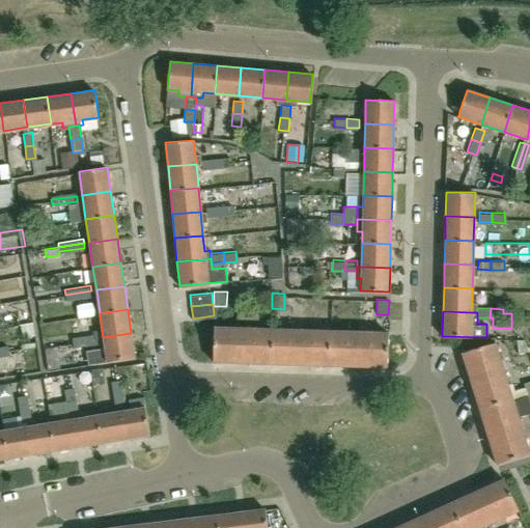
[(247,361),(271,362),(272,328),(214,326),(213,360),(239,361),(239,354),(247,354),(247,361)]
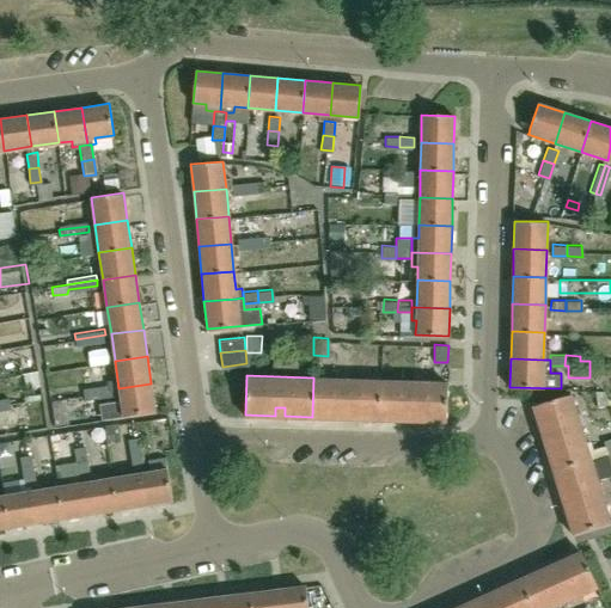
[(352,418),(378,419),(380,380),(313,378),(312,417),(342,418),(342,410),(352,410),(352,418)]
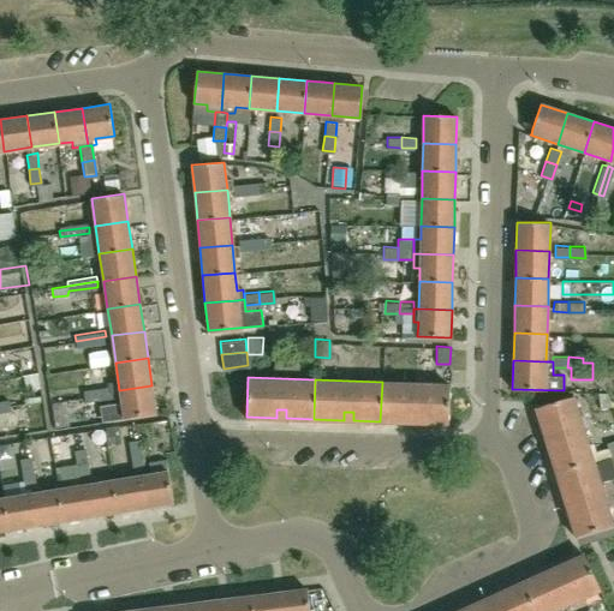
[(448,384),(382,382),(380,421),(410,423),(410,414),(419,414),(419,423),(447,424),(448,384)]
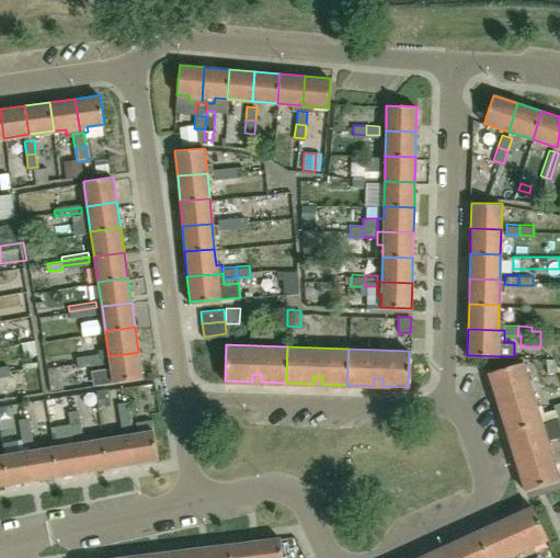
[(102,352),(75,356),(76,362),(103,357),(102,352)]
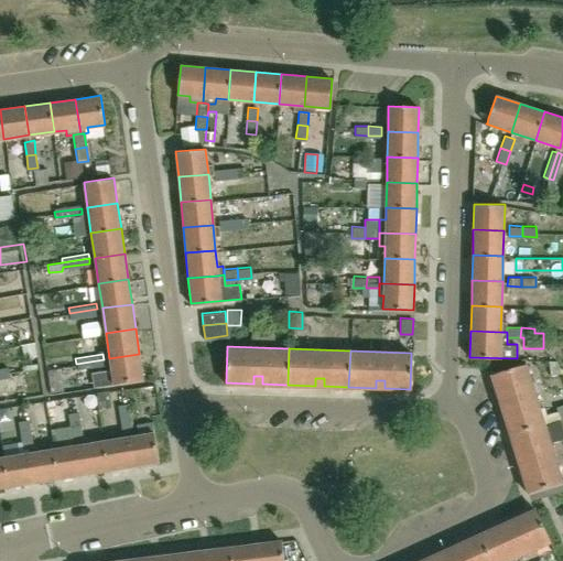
[(96,386),(143,379),(139,354),(109,358),(111,370),(95,373),(96,386)]
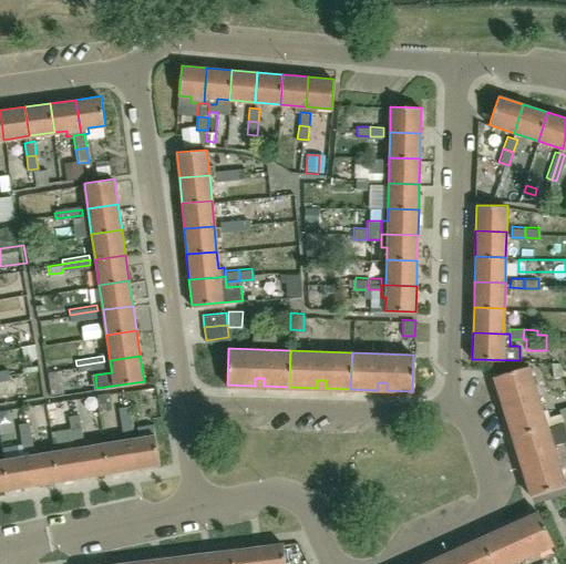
[(104,368),(104,361),(76,366),(78,371),(104,368)]
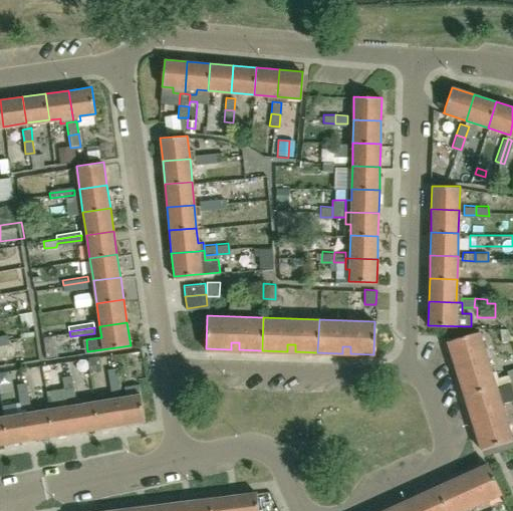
[(457,371),(464,395),(496,386),(479,331),(447,341),(454,364),(461,362),(463,369),(457,371)]
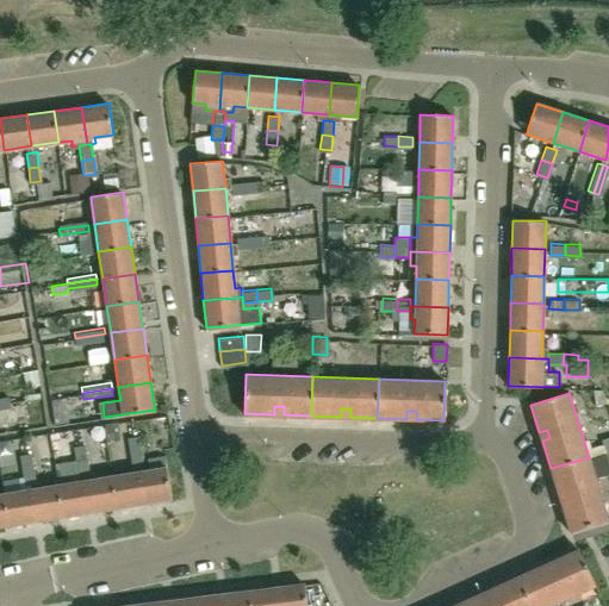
[(110,429),(89,429),(89,448),(110,448),(110,429)]
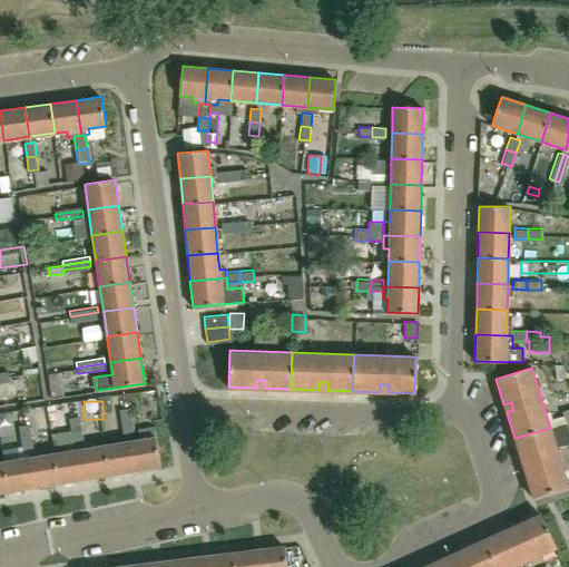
[(25,409),(26,423),(48,422),(47,408),(25,409)]
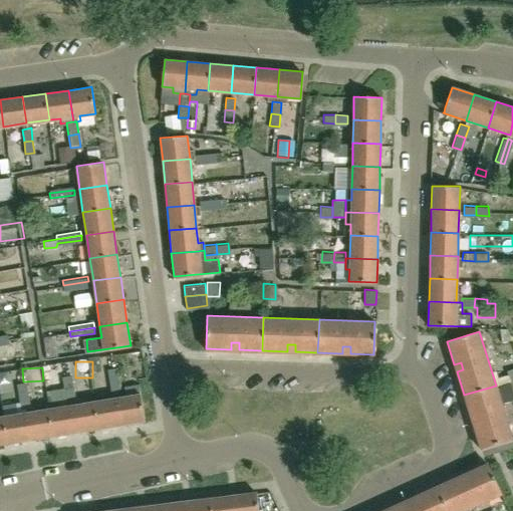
[(111,393),(115,392),(111,368),(107,368),(111,393)]
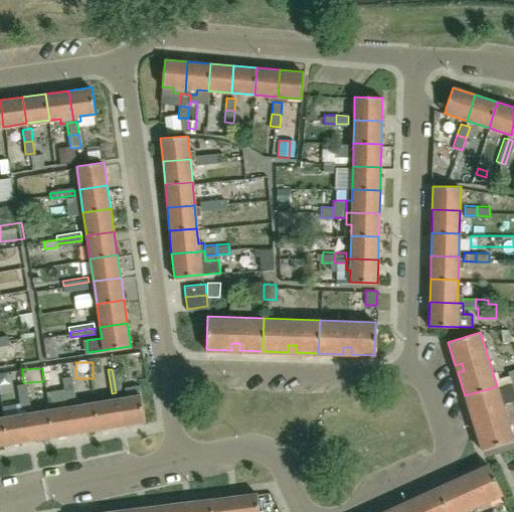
[(70,401),(75,400),(71,376),(66,377),(70,401)]
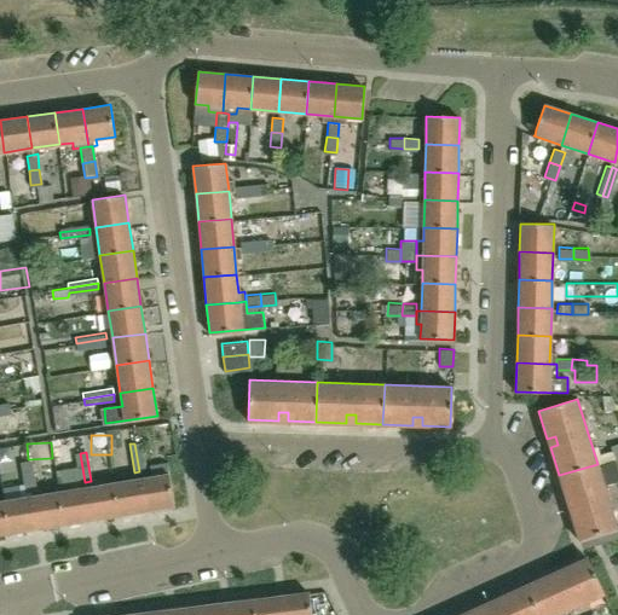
[(85,482),(80,453),(74,454),(79,483),(85,482)]
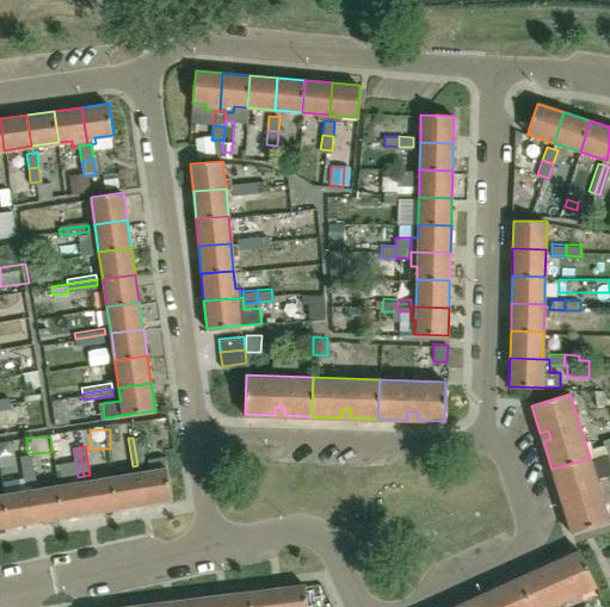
[(35,484),(31,456),(25,457),(29,484),(35,484)]
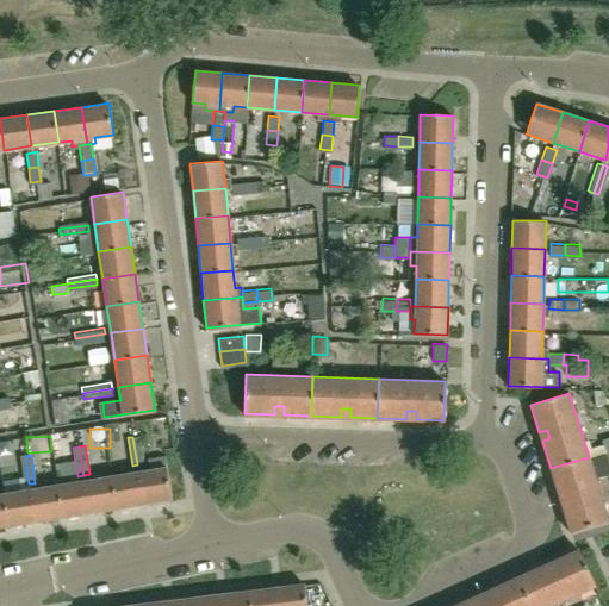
[(138,470),(143,503),(171,499),(163,455),(147,457),(149,469),(138,470)]
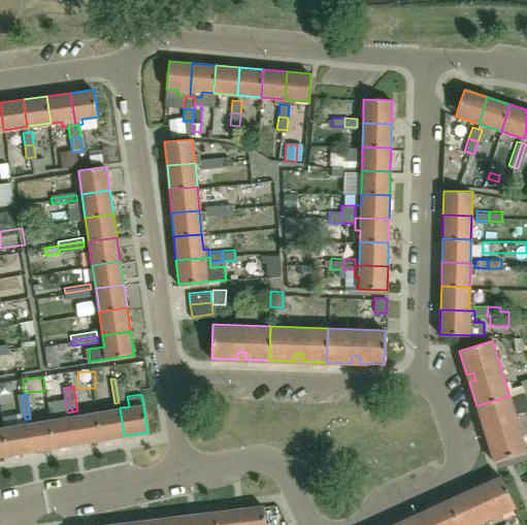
[(25,419),(22,395),(17,395),(21,420),(25,419)]
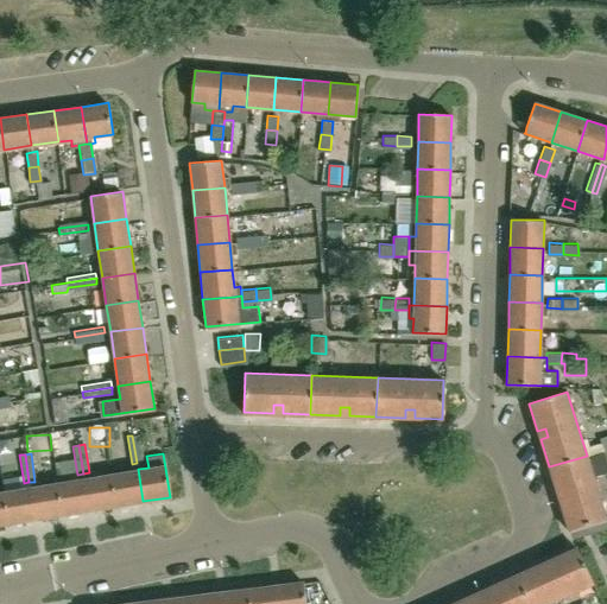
[(606,519),(587,456),(549,466),(556,493),(564,490),(567,498),(558,501),(568,531),(606,519)]
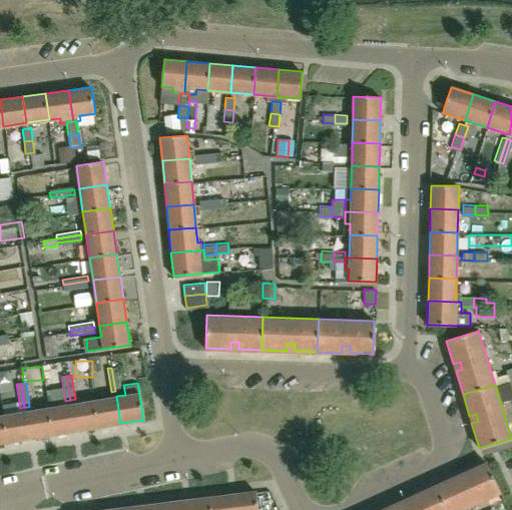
[(120,423),(116,396),(93,400),(98,427),(120,423)]
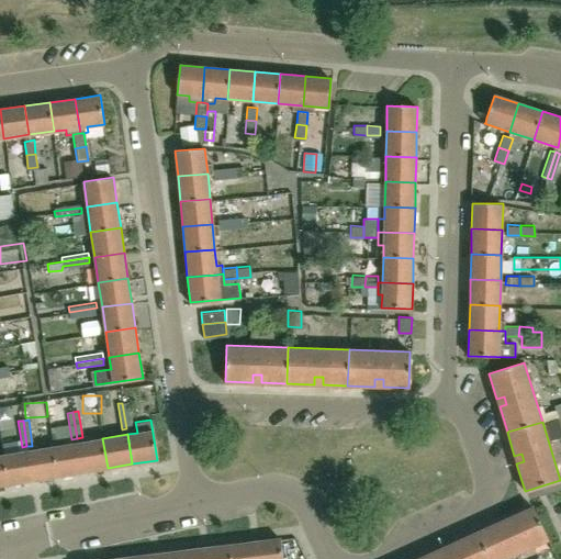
[(78,443),(82,472),(108,468),(102,438),(88,440),(88,436),(82,437),(77,438),(78,443)]
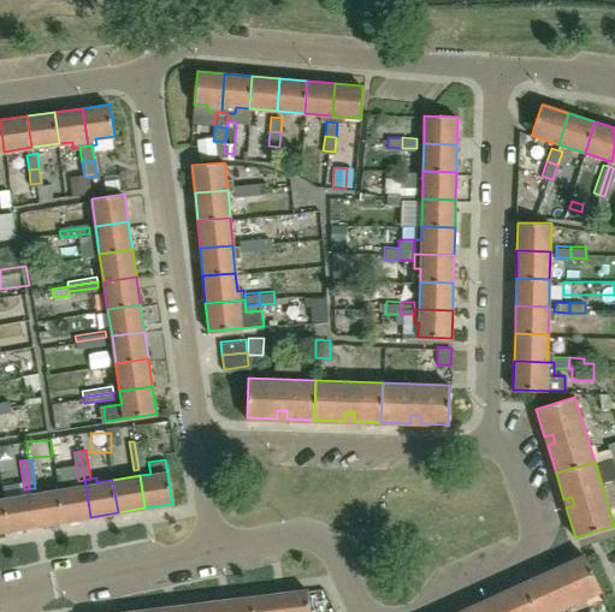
[(58,489),(63,521),(90,517),(86,485),(84,480),(78,481),(72,482),(74,486),(58,489)]
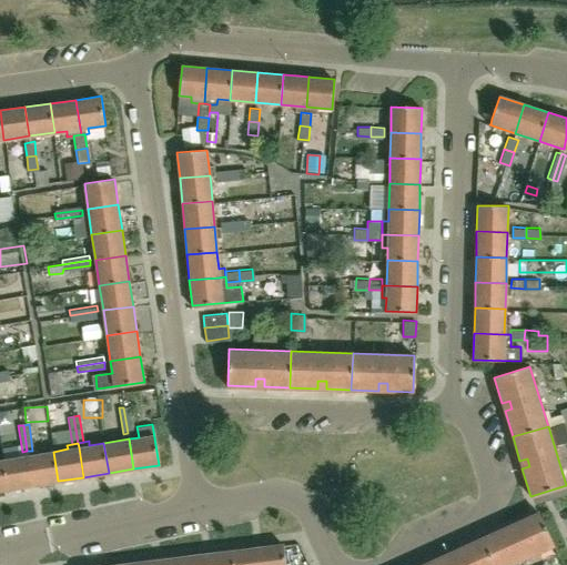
[(28,455),(32,485),(58,481),(53,452),(39,454),(38,450),(32,451),(27,451),(28,455)]
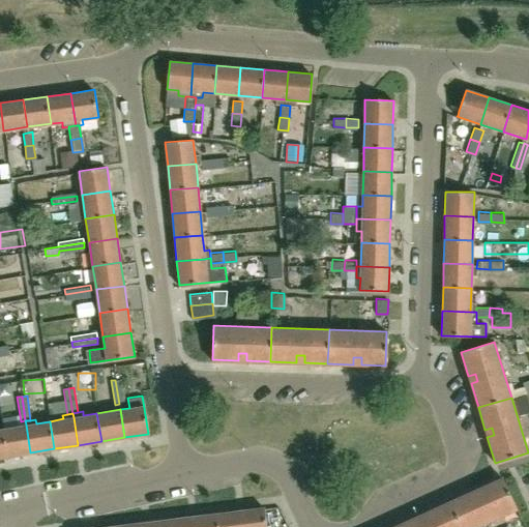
[(30,452),(26,425),(2,429),(7,457),(30,452)]
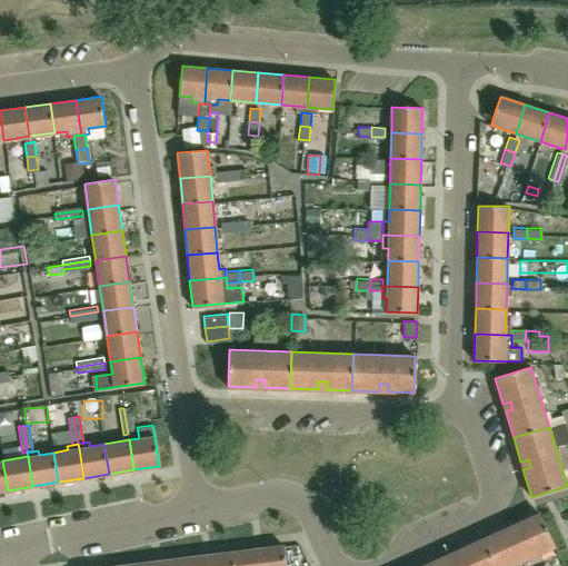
[(515,525),(484,539),(496,565),(511,565),(555,546),(540,513),(538,514),(524,520),(529,533),(520,537),(515,525)]
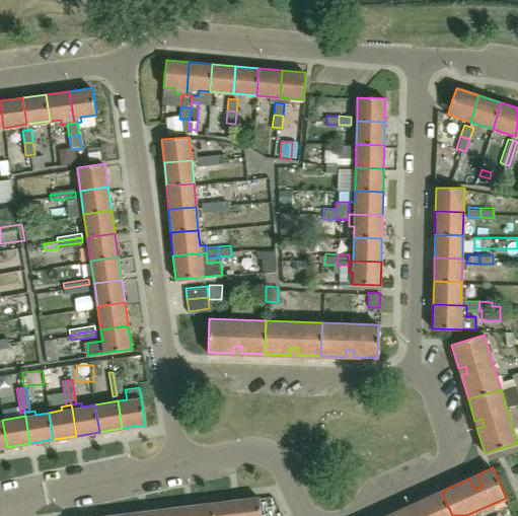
[(412,505),(389,515),(452,515),(441,492),(419,502),(424,513),(417,515),(412,505)]
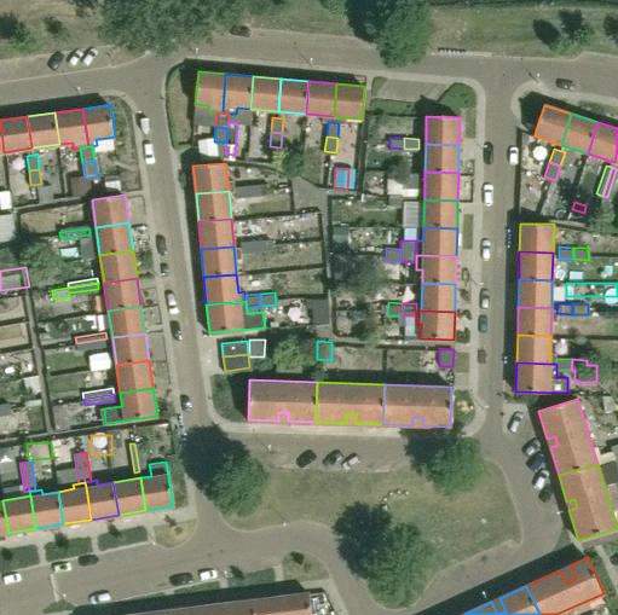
[(309,592),(281,596),(282,614),(311,614),(309,592)]
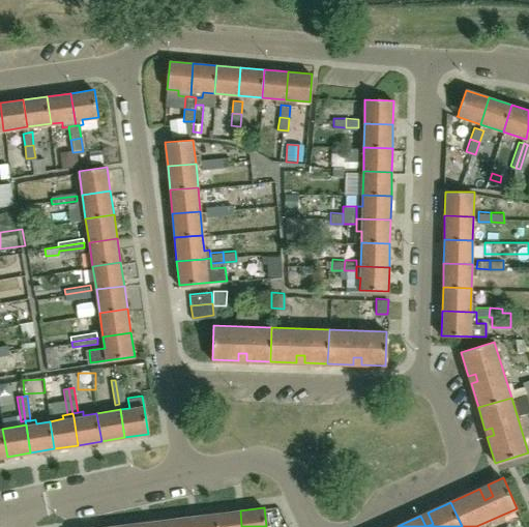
[(241,526),(240,510),(216,514),(217,526),(241,526)]
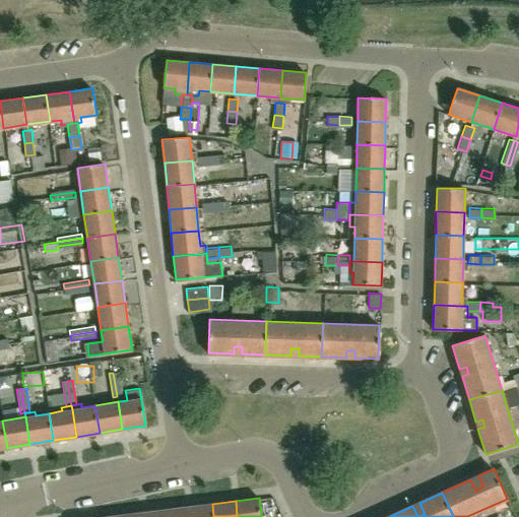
[(213,516),(212,504),(189,506),(190,516),(213,516)]
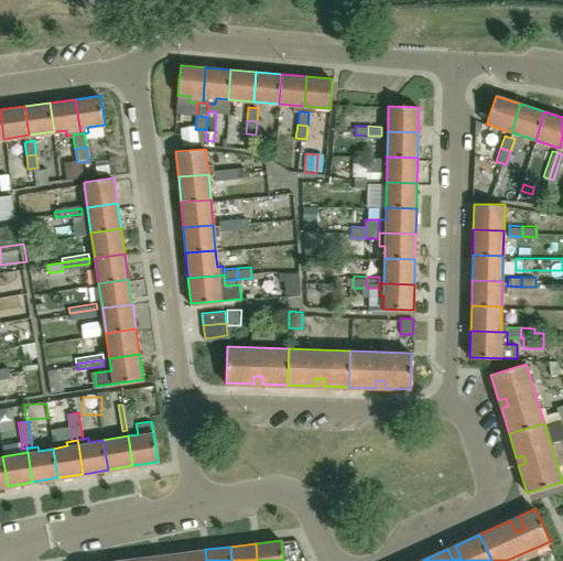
[(206,560),(205,549),(180,552),(181,560),(206,560)]
